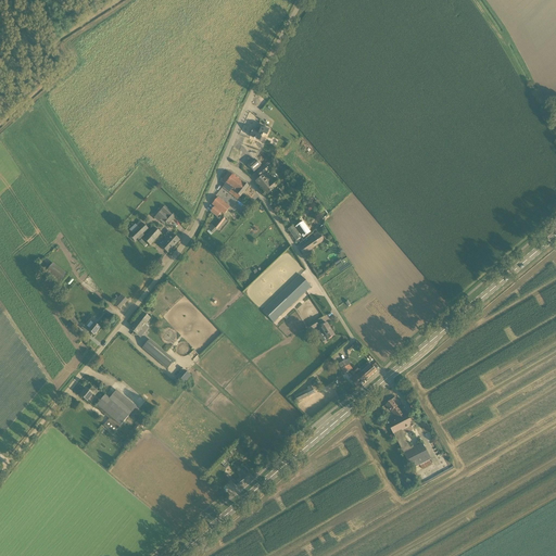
[(258,125),(256,130),(253,129),(252,131),(251,131),(250,134),(250,135),(250,137),(260,141),(263,134),(265,127),(258,125)]
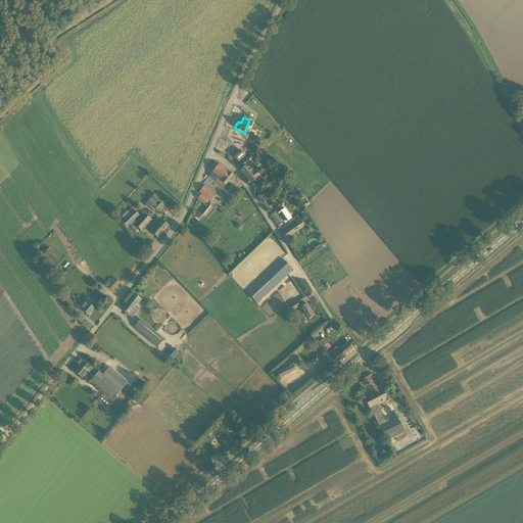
[(244,156),(239,149),(233,154),(238,161),(244,156)]
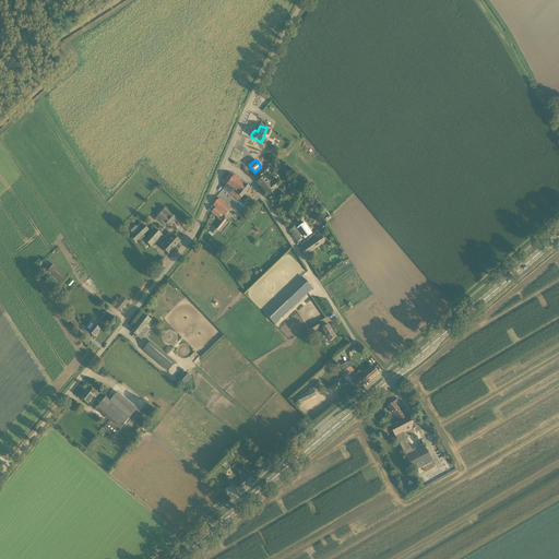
[(273,165),(271,162),(258,173),(262,177),(270,170),(269,169),(273,165)]
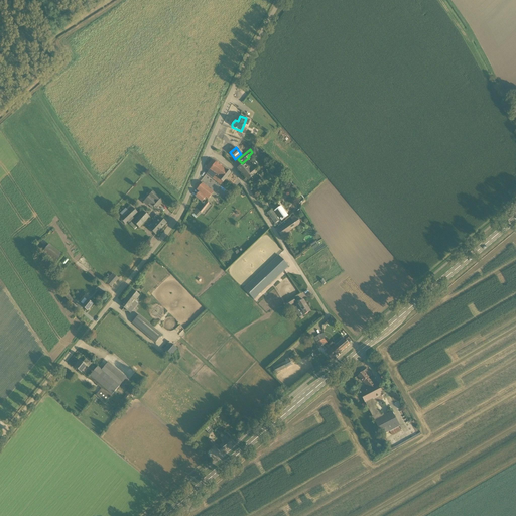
[(209,171),(207,174),(221,185),(223,182),(230,173),(222,166),(216,162),(212,160),(205,168),(209,171)]
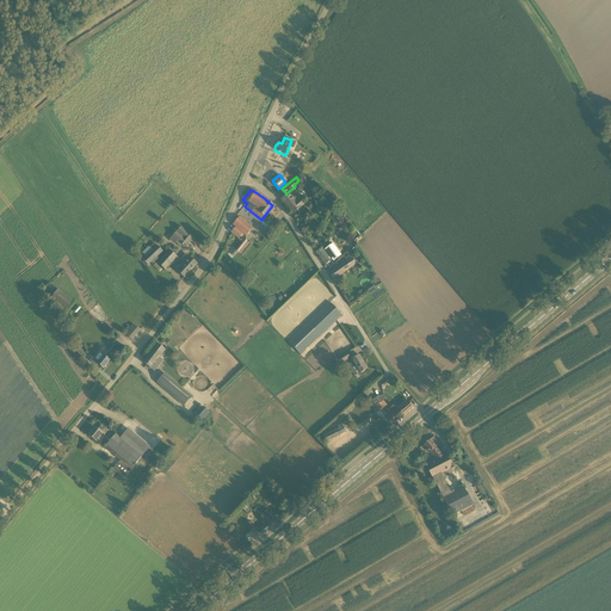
[(294,215),(306,204),(301,199),(296,203),(289,193),(281,199),(294,215)]
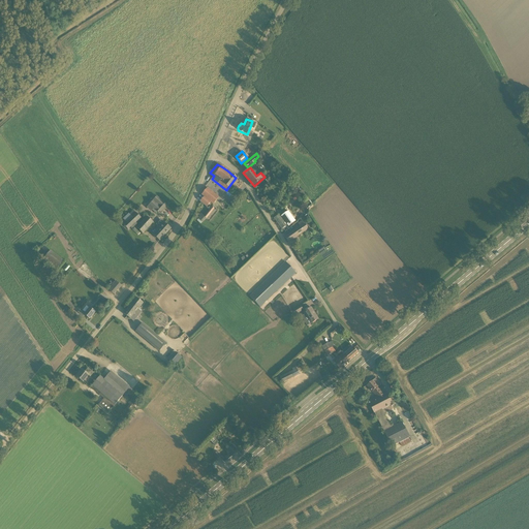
[(204,197),(200,200),(199,201),(207,208),(211,203),(213,205),(218,198),(207,188),(201,195),(204,197)]
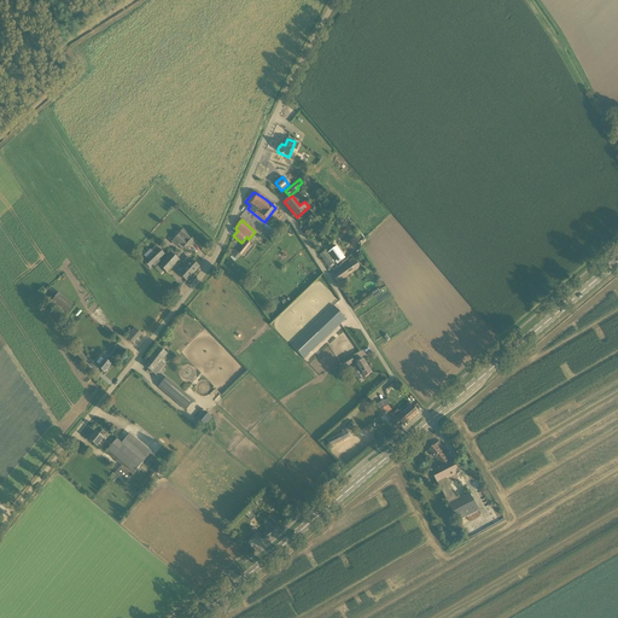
[(342,232),(345,235),(351,228),(348,226),(342,232)]
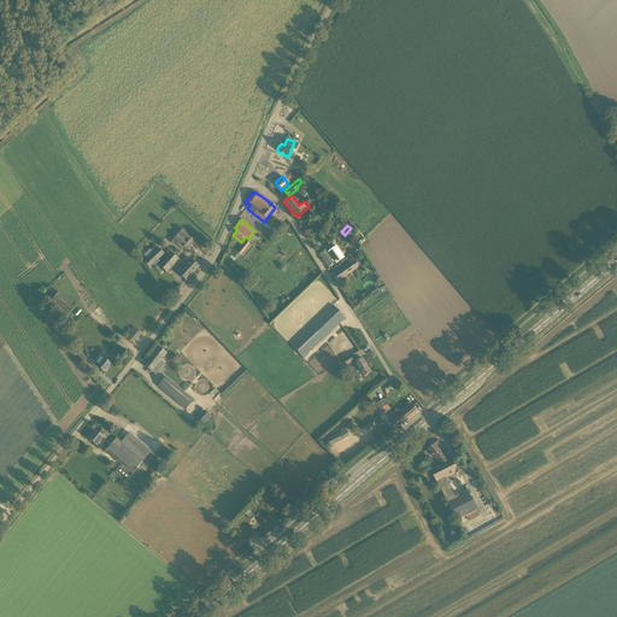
[(195,241),(182,229),(174,240),(187,251),(195,241)]
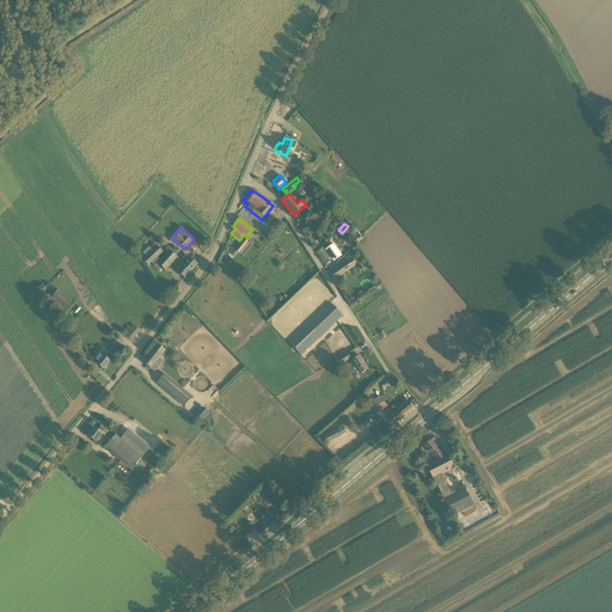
[(228,252),(233,257),(238,252),(238,254),(248,242),(245,239),(236,251),(233,248),(228,252)]
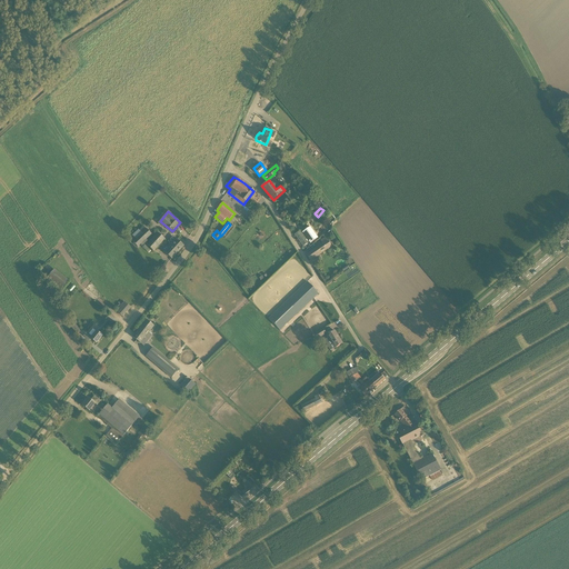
[(310,243),(318,238),(310,227),(302,232),(310,243)]
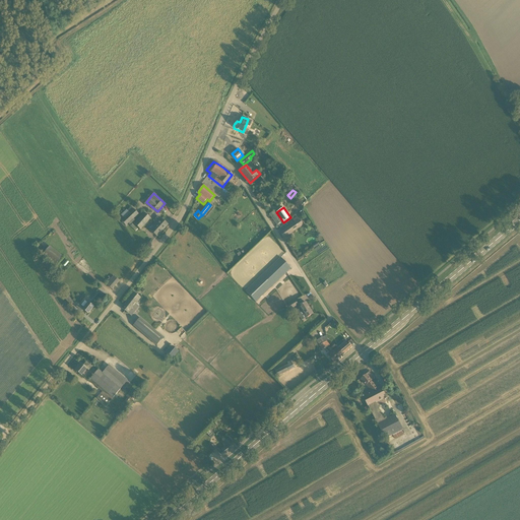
[(129,213),(126,210),(120,215),(124,219),(121,221),(126,226),(138,214),(133,210),(129,213)]
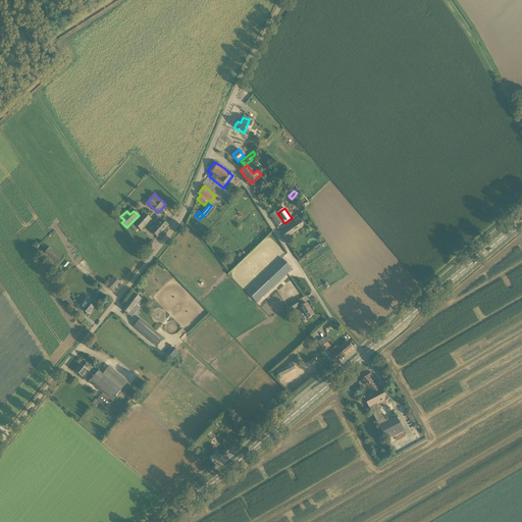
[(275,212),(270,215),(277,226),(282,223),(275,212)]
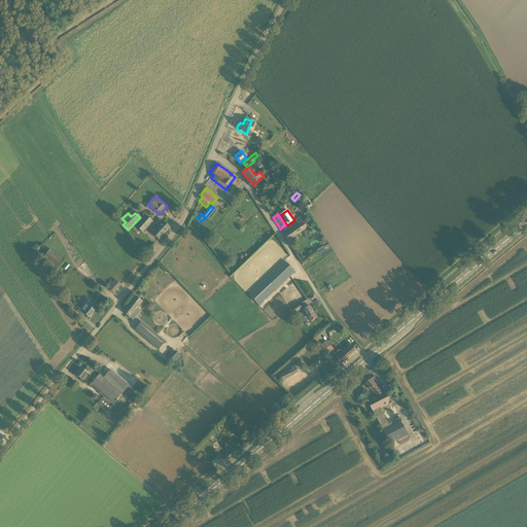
[(144,232),(152,221),(146,215),(137,225),(144,232)]
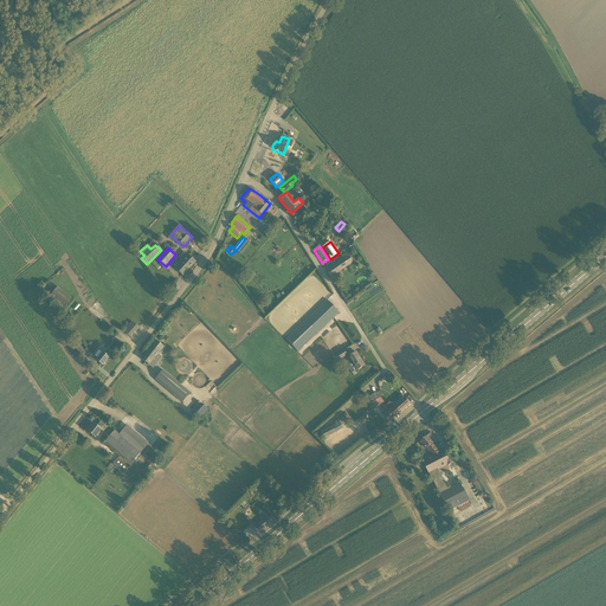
[(195,262),(185,252),(172,265),(182,276),(195,262)]
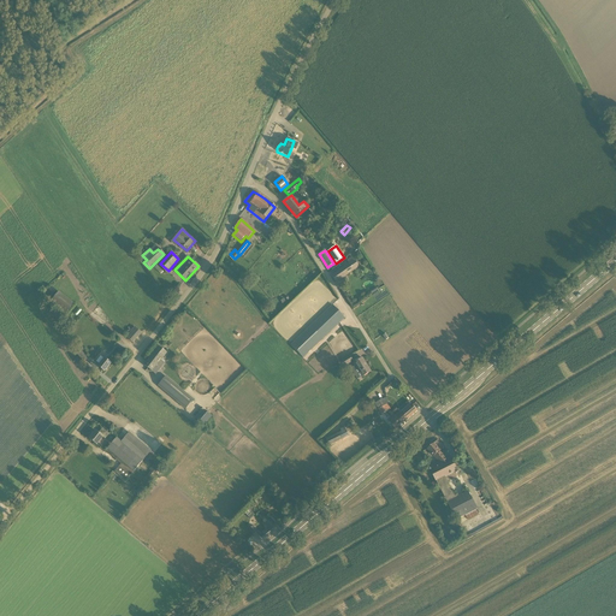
[(359,267),(351,258),(347,261),(349,264),(331,276),(336,283),(359,267)]
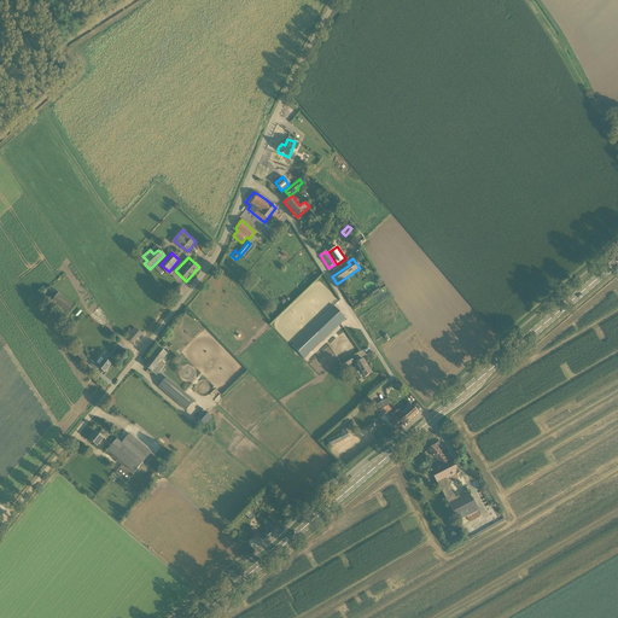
[(63,319),(74,305),(58,293),(47,307),(63,319)]
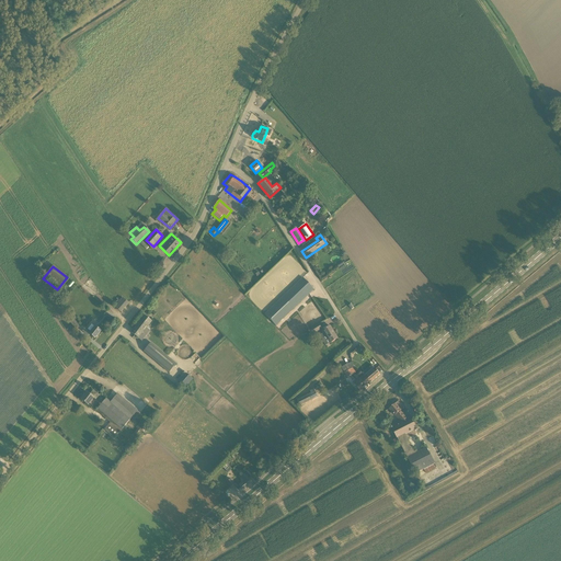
[(265,315),(276,325),(316,288),(305,276),(265,315)]
